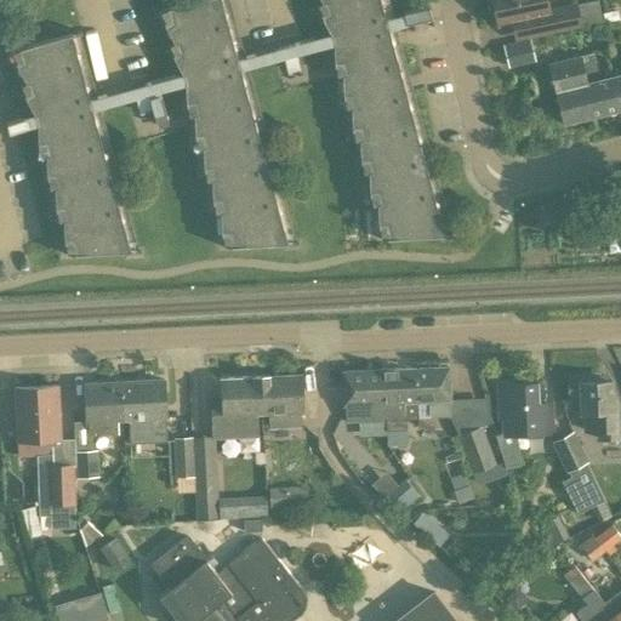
[(220,0),(197,0),(155,11),(172,45),(165,49),(183,84),(186,117),(193,117),(194,149),(201,149),(203,182),(210,182),(211,215),(218,215),(220,248),(285,245),(220,0)]
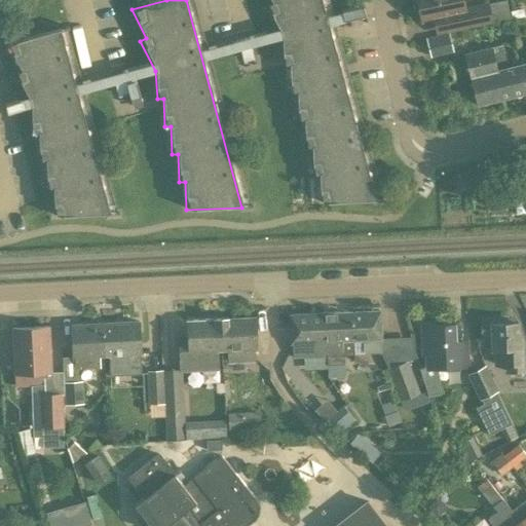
[(322,0),(270,0),(273,4),(267,7),(283,37),(284,65),(290,65),(291,92),(297,92),(298,120),(304,120),(305,148),(311,148),(312,176),(318,176),(321,203),(376,201),(322,0)]
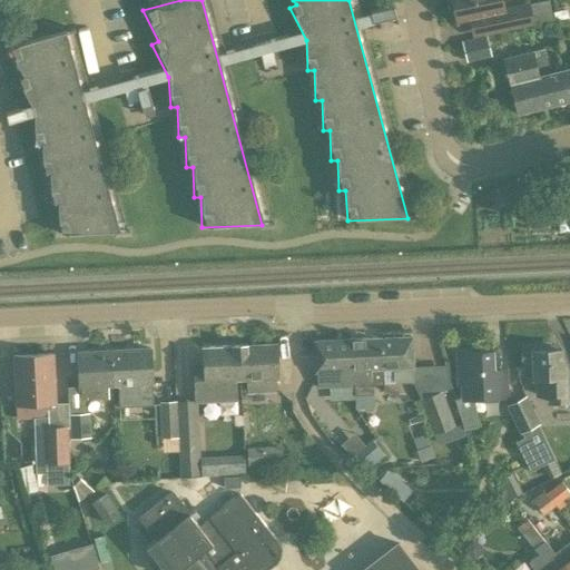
[(549,0),(527,5),(501,10),(499,0),(451,0),(452,1),(449,3),(451,16),(455,16),(457,25),(468,22),(471,38),(531,25),(531,23),(552,20),(549,0)]
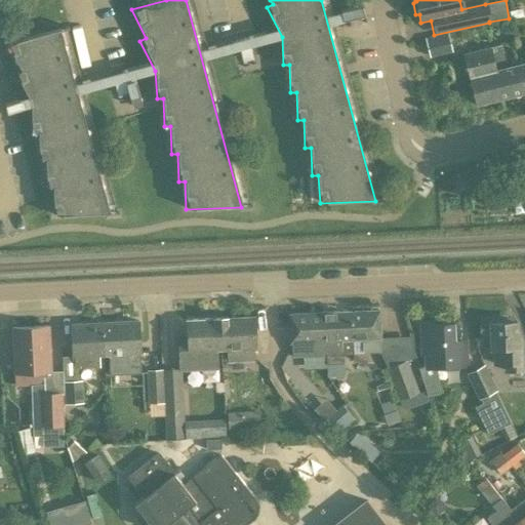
[(342,19),(342,21),(364,14),(362,5),(340,11),(341,13),(335,15),(337,22),(342,19)]
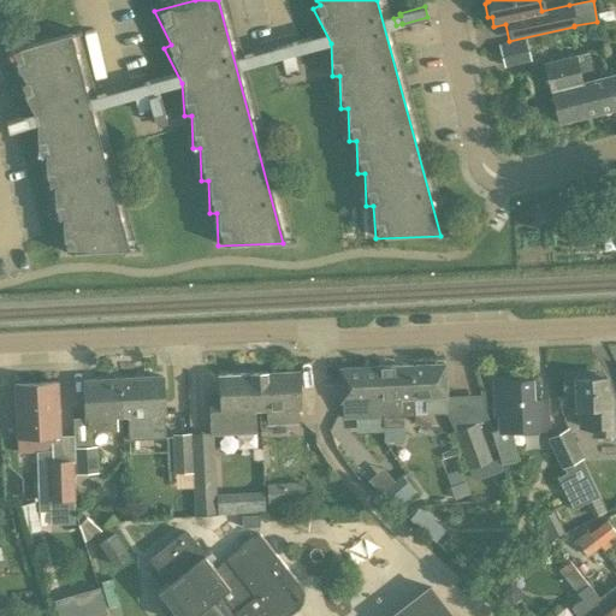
[(70,34),(7,51),(24,83),(17,87),(35,122),(36,155),(43,154),(45,188),(52,187),(54,220),(61,219),(63,253),(128,249),(70,34)]
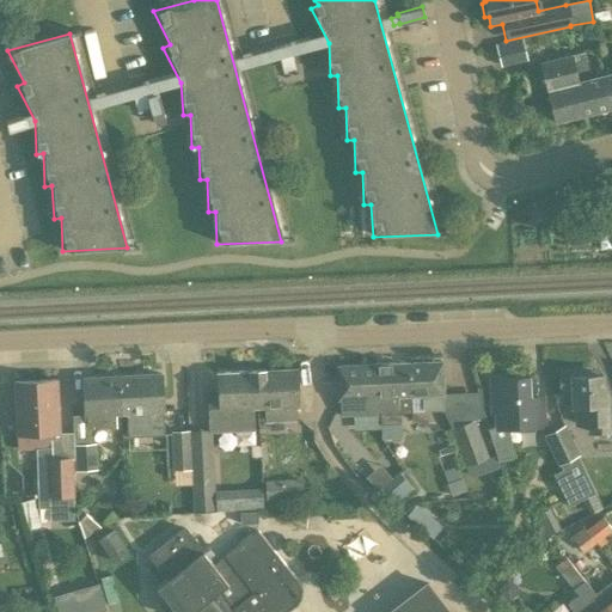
[(500,67),(526,61),(521,40),(495,46),(500,67)]
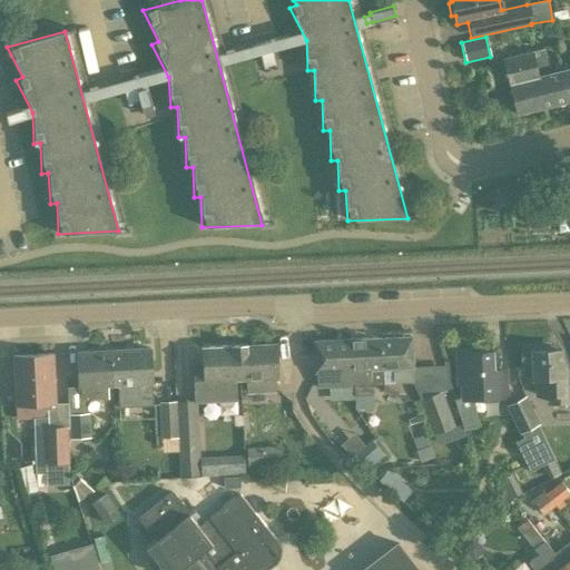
[(275,61),(273,55),(269,42),(257,46),(261,58),(259,58),(262,65),(275,61)]
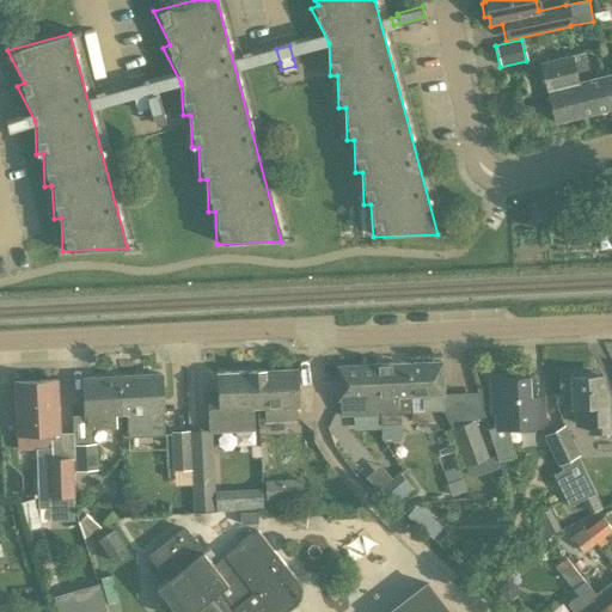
[(554,124),(611,110),(603,77),(577,84),(575,74),(588,71),(583,53),(570,56),(539,63),(554,124)]
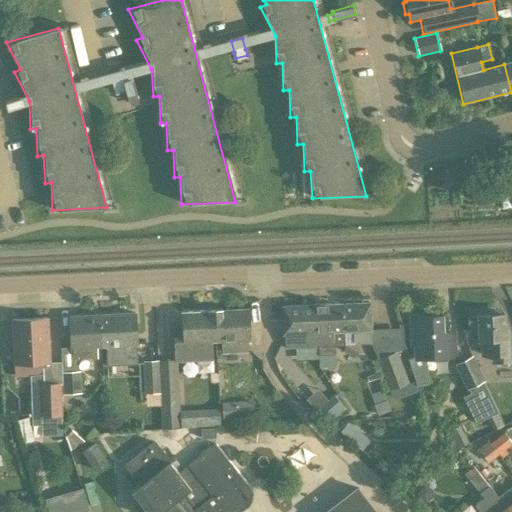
[(138,102),(129,69),(109,74),(113,91),(125,88),(129,105),(138,102)]
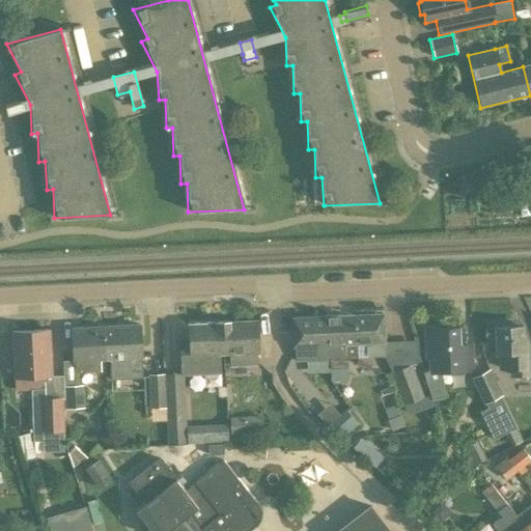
[(383,343),(385,343),(384,313),(354,315),(356,344),(366,343),(367,357),(384,357),(383,343)]
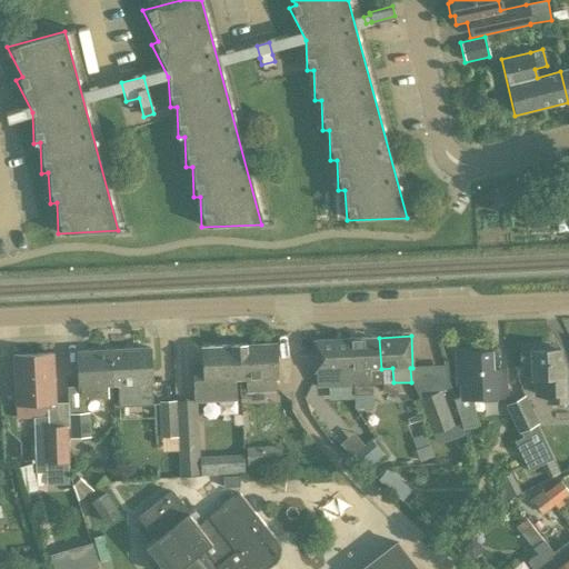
[(352,370),(353,382),(355,392),(370,391),(370,381),(382,381),(381,369),(379,338),(349,339),(350,370),(352,370)]
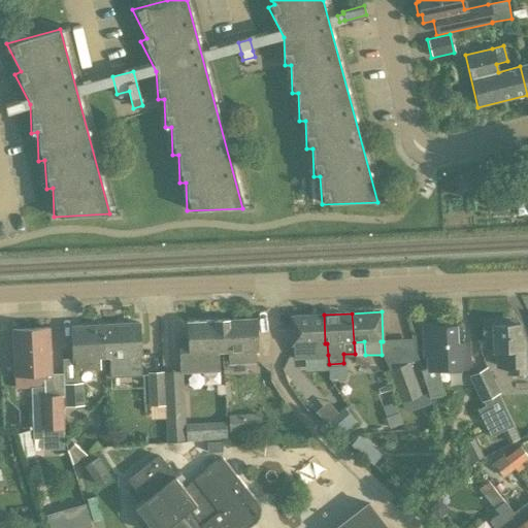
[(294,357),(328,355),(327,343),(325,343),(324,315),(290,317),(292,344),(293,344),(294,357)]
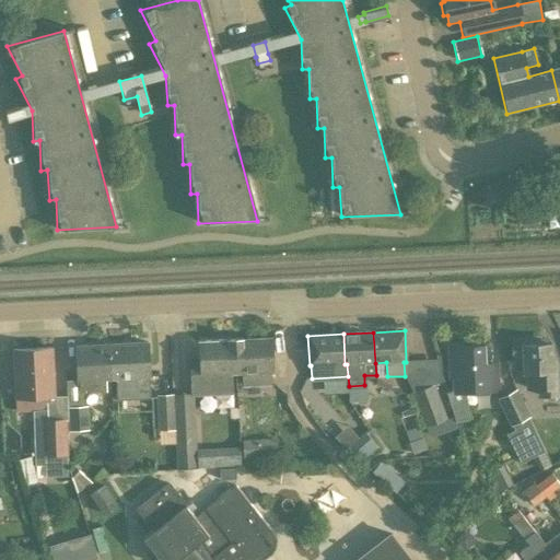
[(236,373),(242,373),(242,386),(270,385),(270,372),(272,372),(271,338),(234,339),(236,373)]
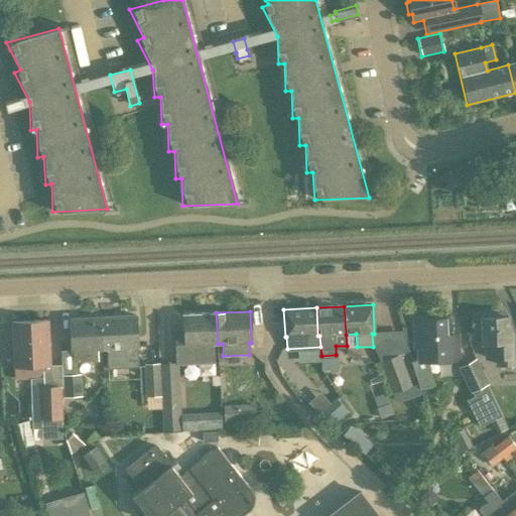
[(218,344),(216,312),(182,314),(183,345),(175,345),(176,363),(158,364),(160,397),(161,397),(163,430),(181,430),(178,365),(213,363),(213,344),(218,344)]
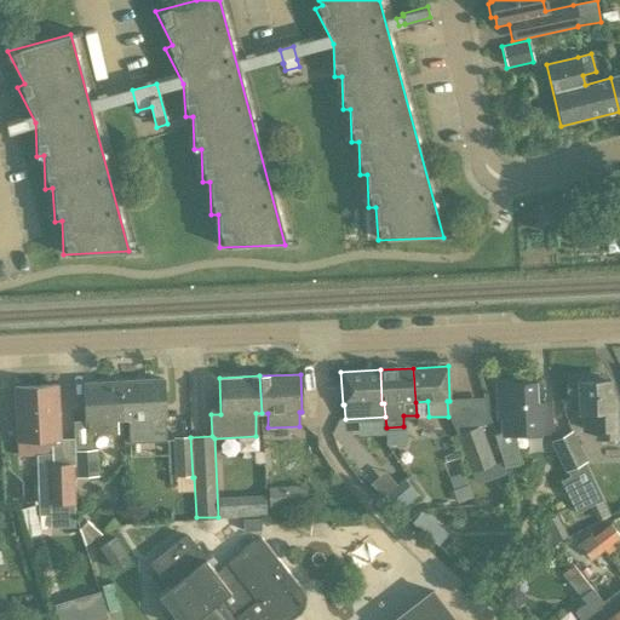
[(609,380),(595,382),(595,375),(567,377),(568,400),(579,400),(579,412),(580,412),(581,429),(597,428),(597,441),(618,440),(616,397),(610,397),(609,380)]
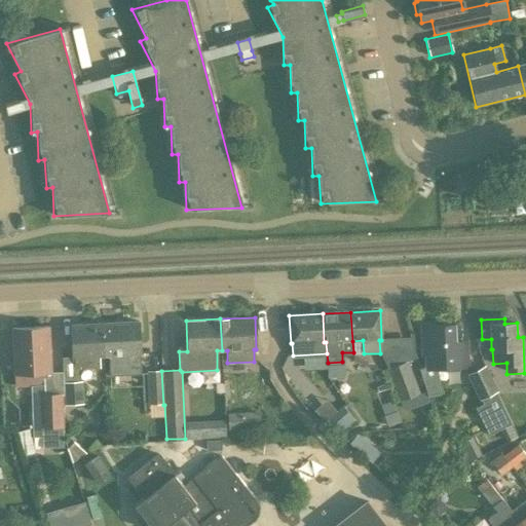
[(140,353),(139,322),(105,324),(106,355),(109,355),(110,376),(141,375),(140,353)]
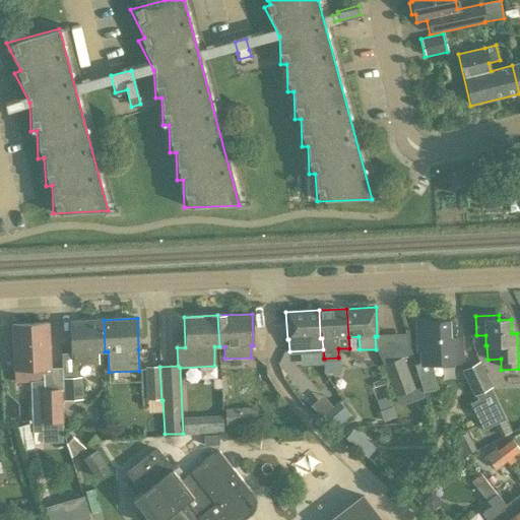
[(99,365),(98,351),(105,351),(104,320),(69,322),(71,353),(73,353),(74,366),(99,365)]
